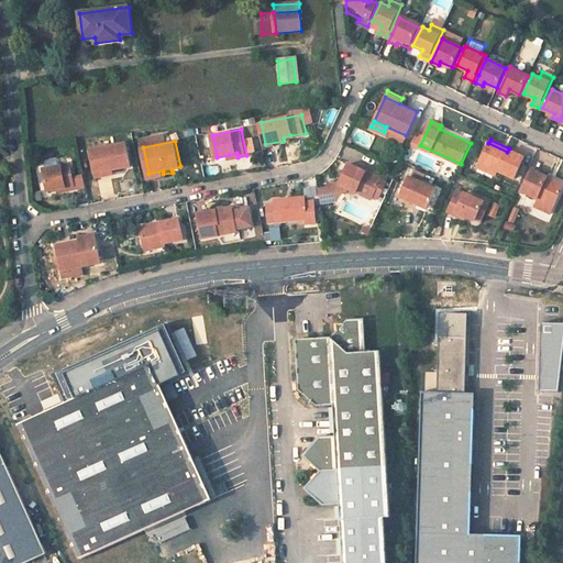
[(127,142),(90,148),(95,170),(123,165),(131,164),(127,142)]
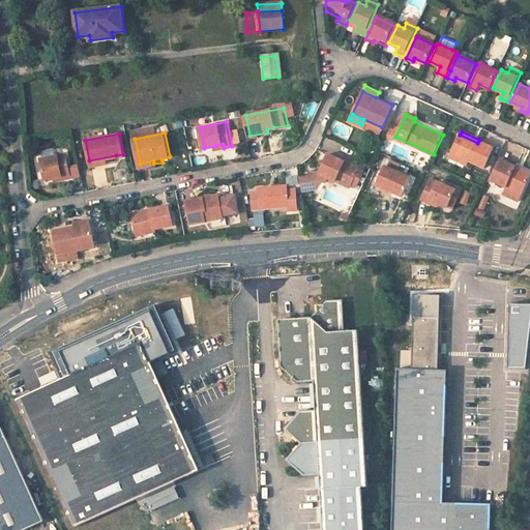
[(468,158),(484,167),(494,146),(479,140),(477,143),(460,135),(452,151),(468,158)]
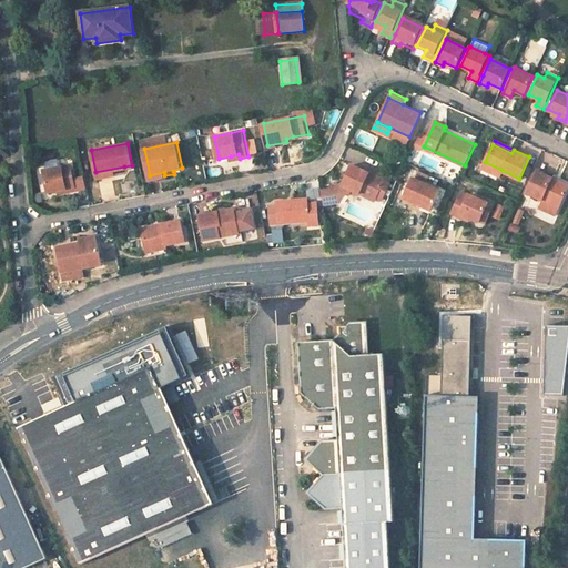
[(483,166),(500,174),(501,170),(485,162),(483,166)]
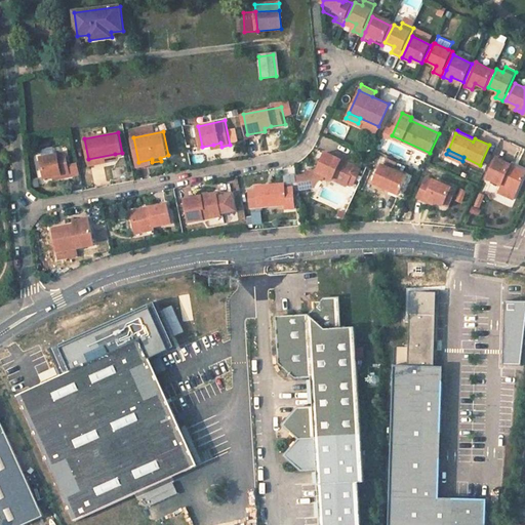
[(315,171),(331,178),(333,175),(348,183),(356,165),(324,151),(315,171)]
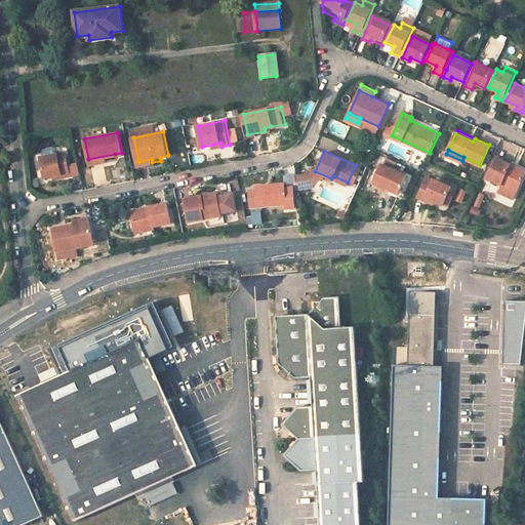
[(41,156),(45,177),(54,175),(62,174),(63,176),(72,175),(68,161),(61,163),(57,153),(41,156)]
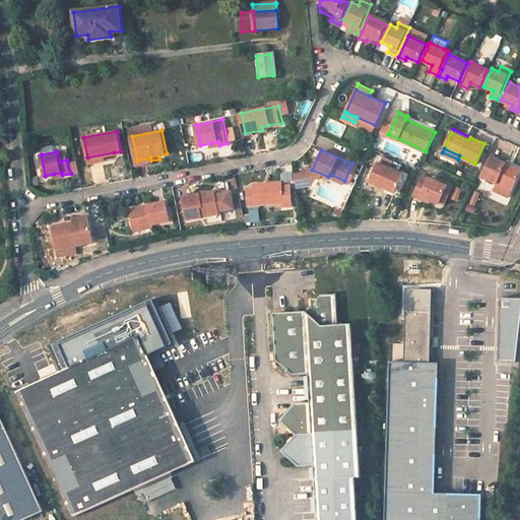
[(114,152),(87,157),(88,163),(106,159),(106,157),(115,155),(114,152)]
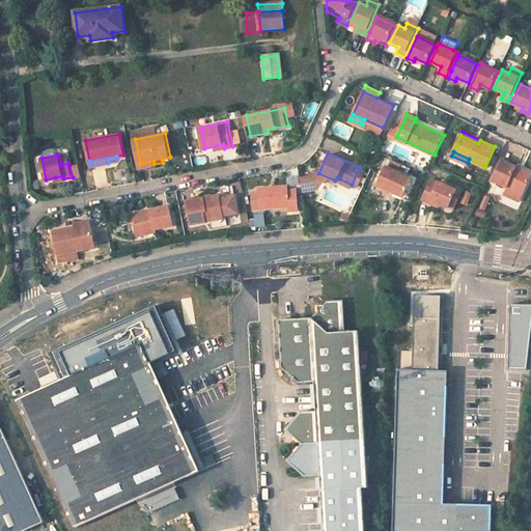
[(519,201),(530,175),(515,169),(516,166),(501,159),(492,180),(508,188),(505,194),(519,201)]
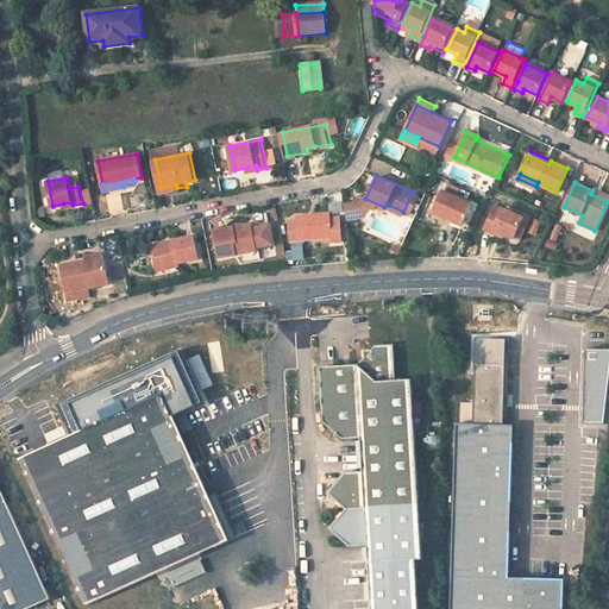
[(432,211),(453,221),(456,215),(465,220),(472,203),(441,189),(432,211)]
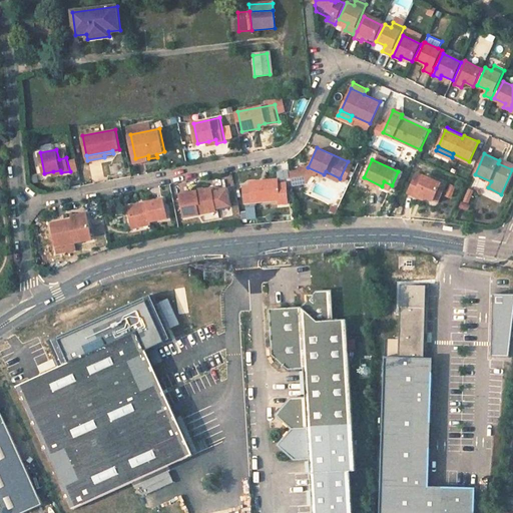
[(324,174),(339,181),(340,178),(326,171),(324,174)]
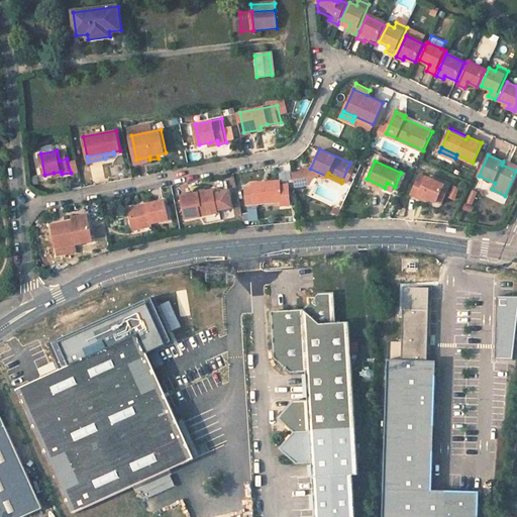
[(419,194),(427,197),(436,202),(444,184),(427,176),(426,179),(420,176),(411,194),(418,197),(419,194)]
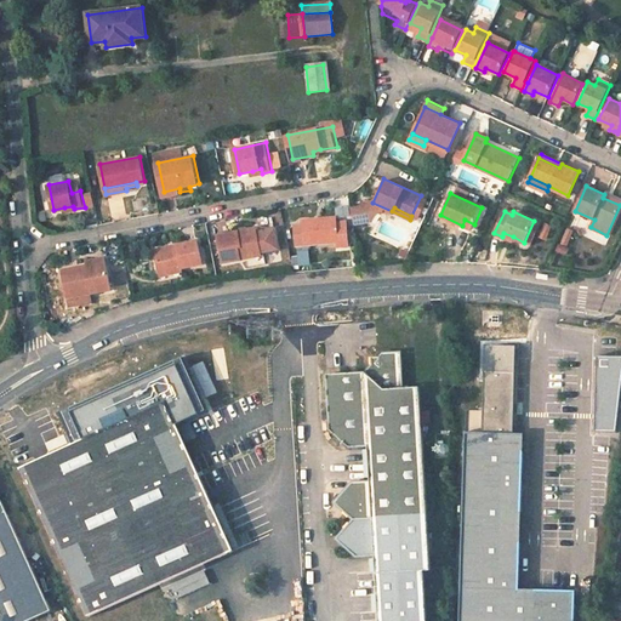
[(308,241),(340,239),(340,244),(352,243),(349,218),(339,220),(339,215),(306,217),(308,241)]
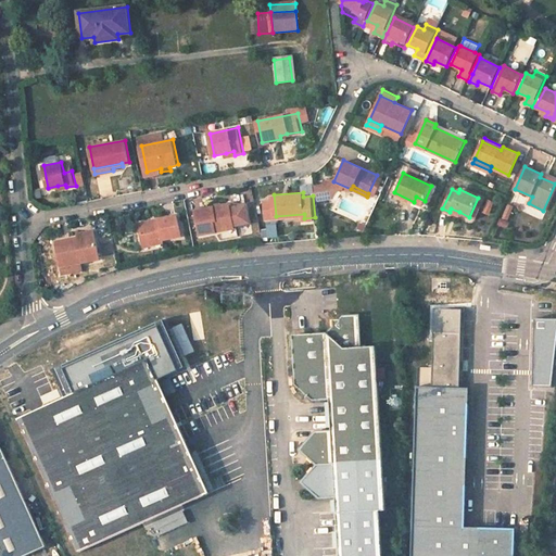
[(414,202),(422,205),(425,201),(416,197),(414,202)]
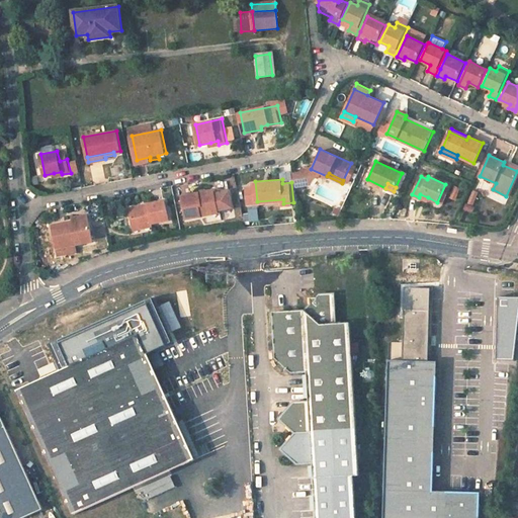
[(188,217),(208,212),(207,209),(219,207),(214,188),(183,194),(188,217)]
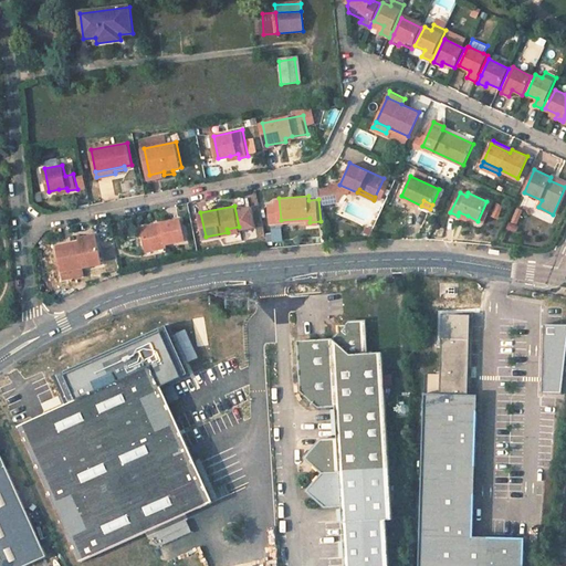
[(146,248),(167,244),(186,240),(182,219),(163,222),(164,227),(143,230),(146,248)]
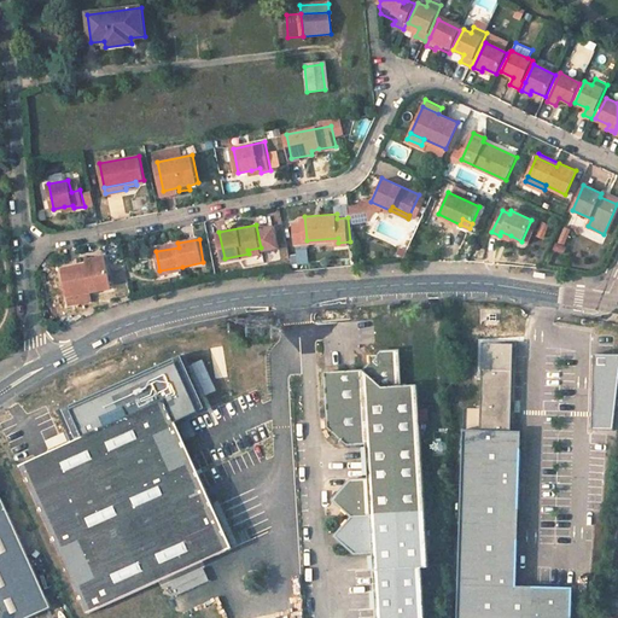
[(79,266),(106,261),(106,256),(88,260),(88,261),(77,262),(79,266)]
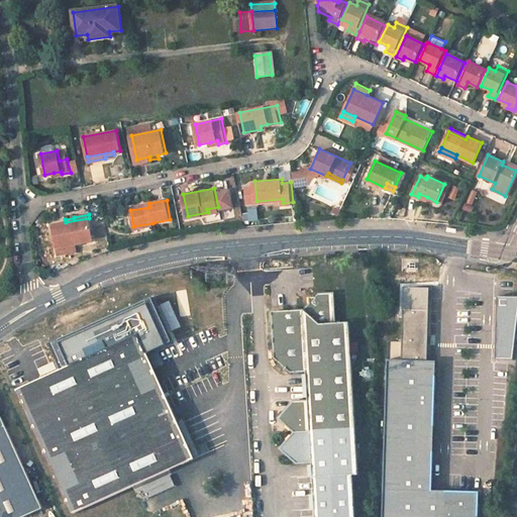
[(58,247),(93,240),(89,218),(66,222),(54,224),(58,247)]
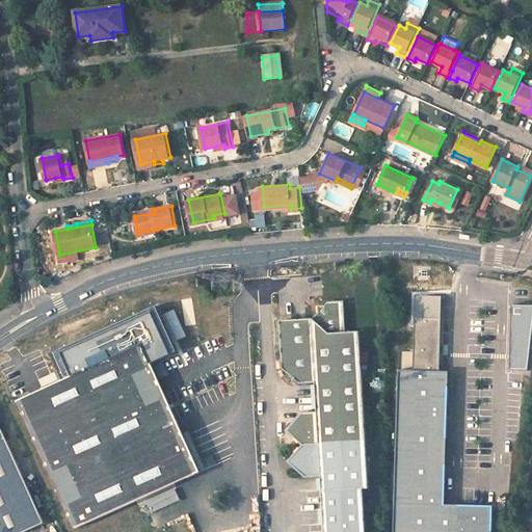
[(440,373),(442,321),(443,297),(417,296),(415,371),(440,373)]
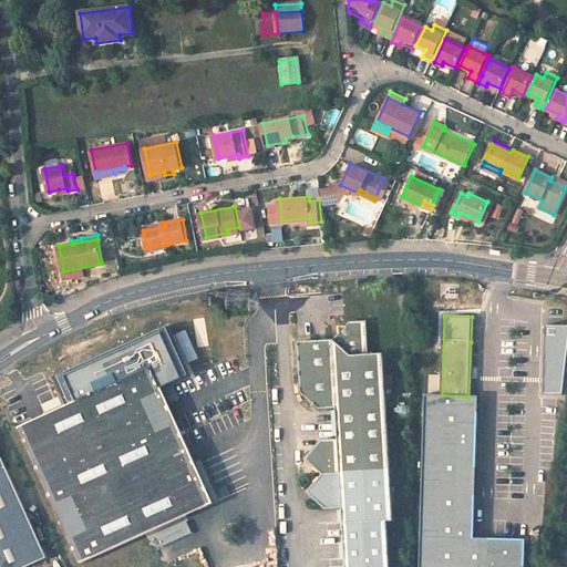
[(389,566),(388,522),(393,522),(384,354),(369,356),(367,322),(350,322),(347,327),(340,327),(340,334),(334,341),(299,342),(301,394),(320,410),(336,409),(338,441),(321,442),(305,461),(322,475),(307,493),(325,508),(342,507),(344,566),(389,566)]
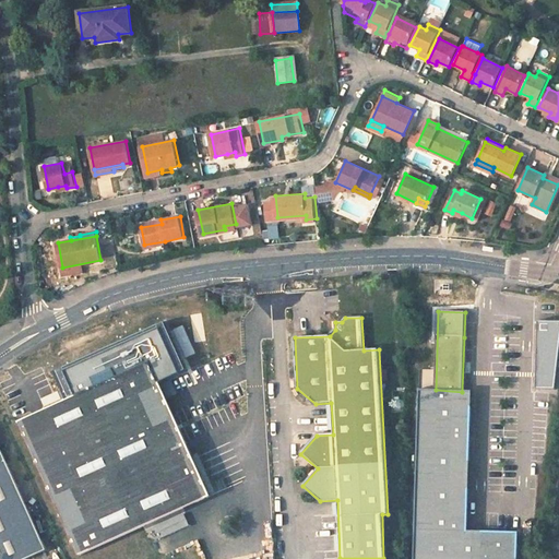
[(558,332),(558,321),(536,321),(535,390),(551,388),(558,332)]
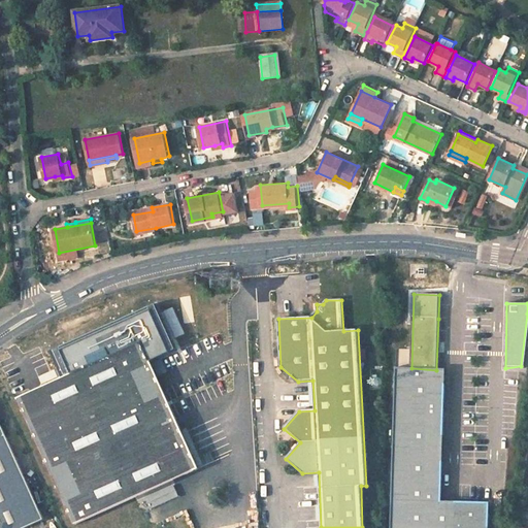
[(170,386),(193,376),(182,352),(179,353),(178,350),(180,349),(166,319),(160,317),(158,310),(152,308),(145,310),(141,308),(118,319),(119,321),(114,323),(113,321),(85,333),(95,357),(132,339),(137,337),(146,333),(159,361),(161,365),(170,386)]
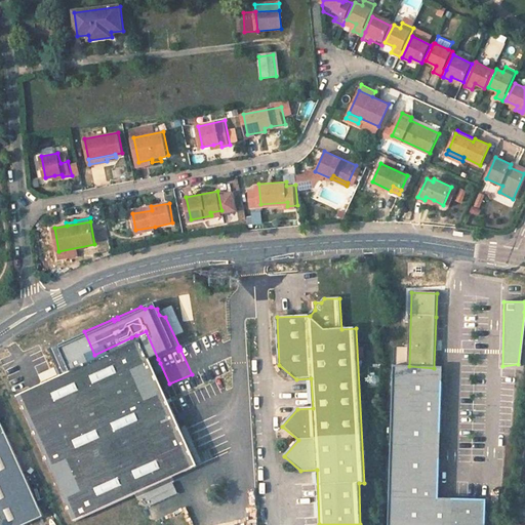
[(134,346),(140,344),(136,335),(131,337),(134,346)]
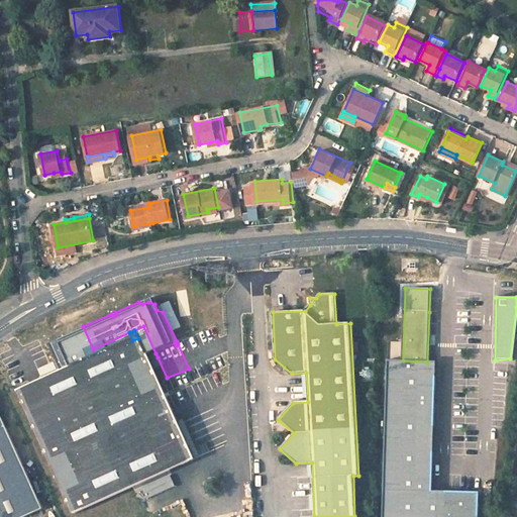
[(148,356),(139,337),(138,338),(132,340),(17,391),(71,514),(194,460),(150,360),(148,356)]
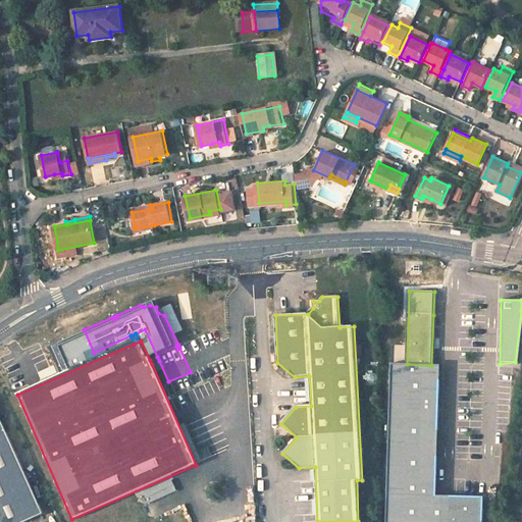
[(436,496),(439,366),(431,366),(390,364),(385,521),(482,521),(482,497),(436,496)]
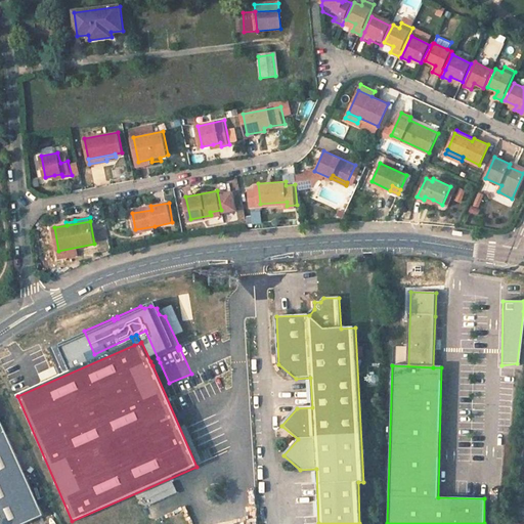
[(0,523),(26,523),(44,516),(0,416),(0,523)]
